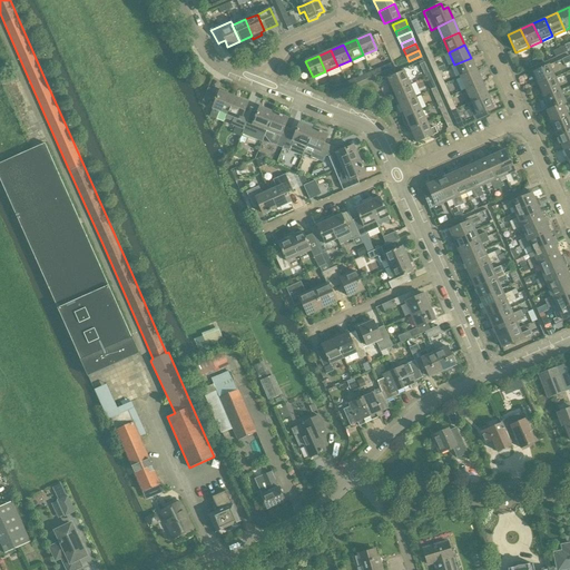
[(471,58),(454,65),(460,78),(477,70),(471,58)]
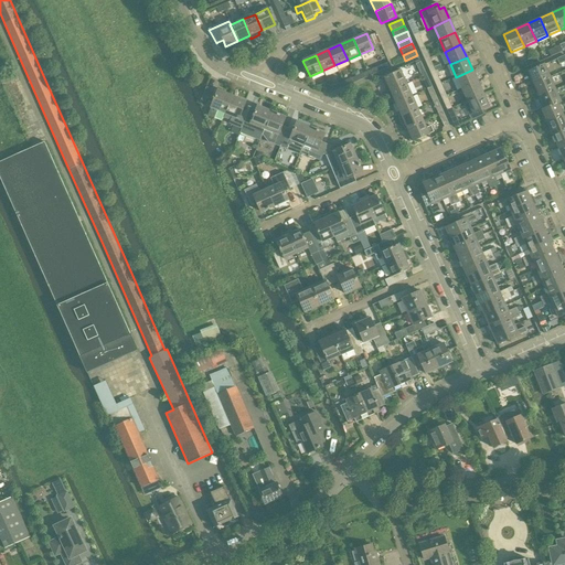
[(419,60),(414,62),(415,64),(420,77),(426,75),(420,62),(419,60)]
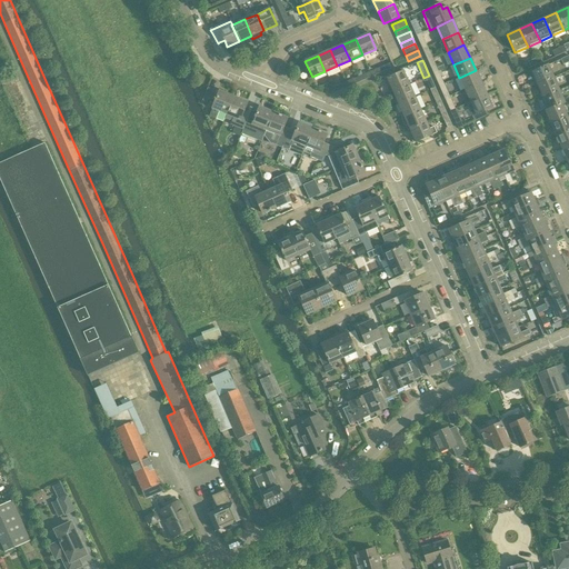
[(391,62),(377,69),(379,73),(393,68),(391,62)]
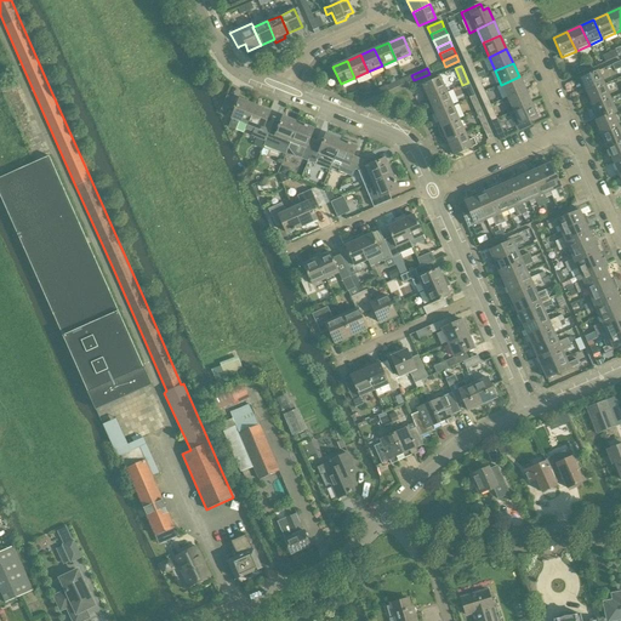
[(599,72),(581,79),(587,93),(600,87),(605,85),(599,72)]
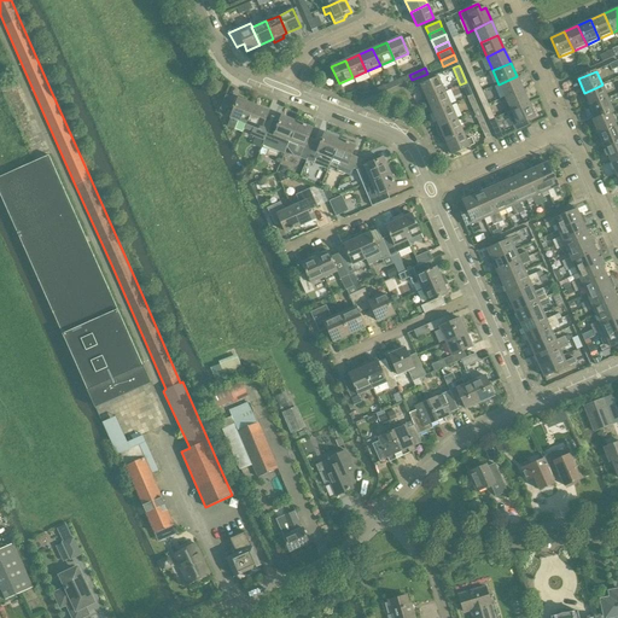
[(409,75),(396,81),(398,86),(407,82),(412,80),(409,75)]
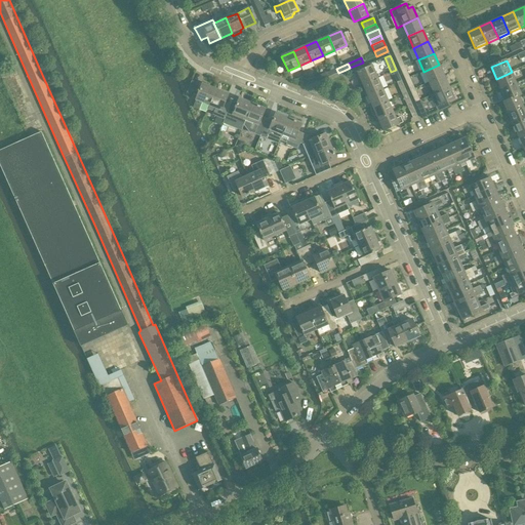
[(439,65),(423,72),(429,83),(444,76),(443,74),(442,73),(439,65)]
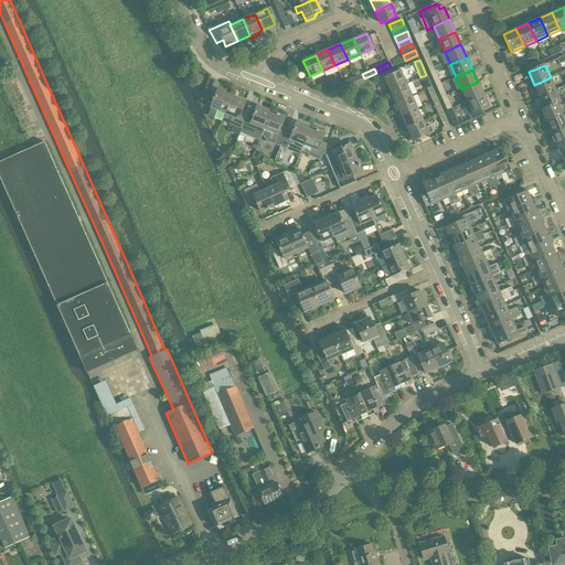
[(390,92),(406,84),(401,71),(392,74),(391,72),(380,76),(384,87),(387,86),(390,92)]
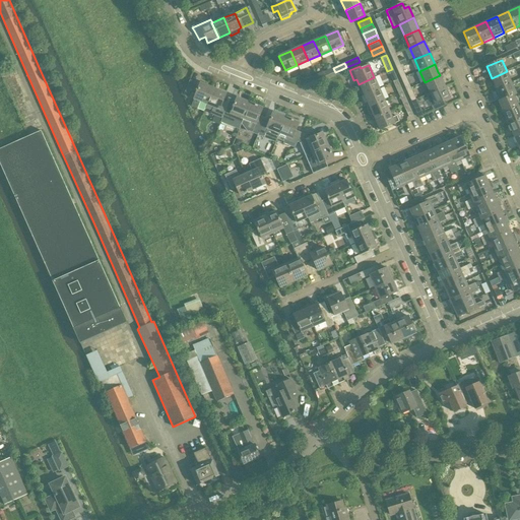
[(503,73),(492,78),(497,89),(512,83),(507,71),(503,73)]
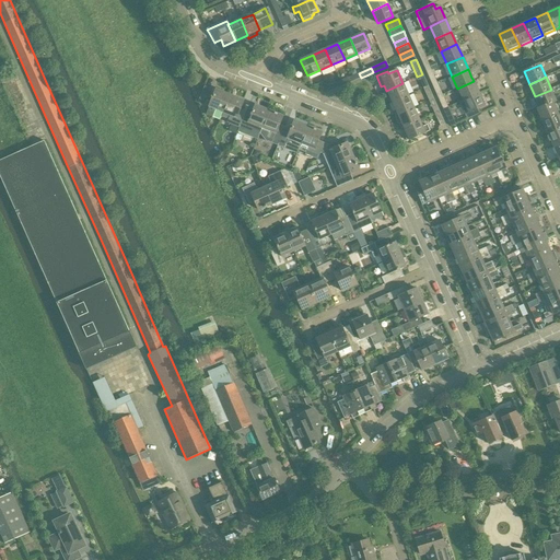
[(474,81),(457,89),(463,101),(479,94),(474,81)]
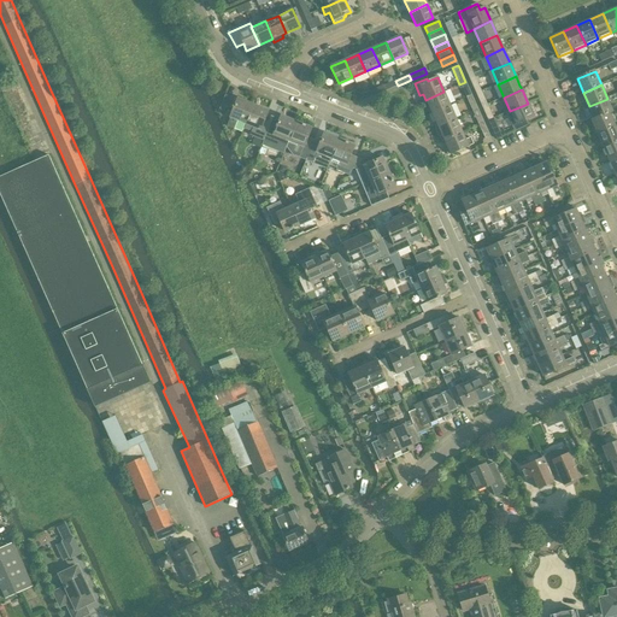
[(432,113),(450,105),(444,92),(425,100),(432,113)]
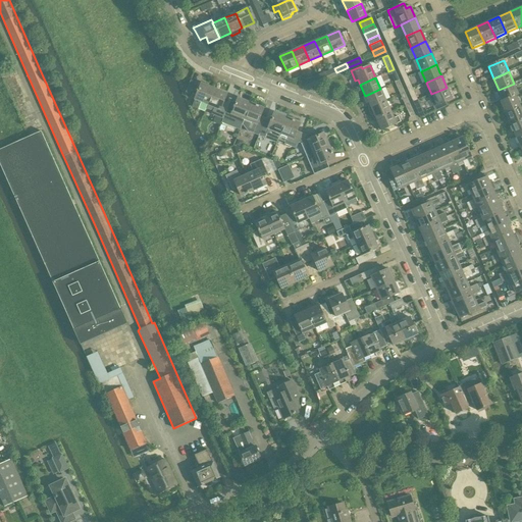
[(313,83),(311,79),(300,83),(302,88),(313,83)]
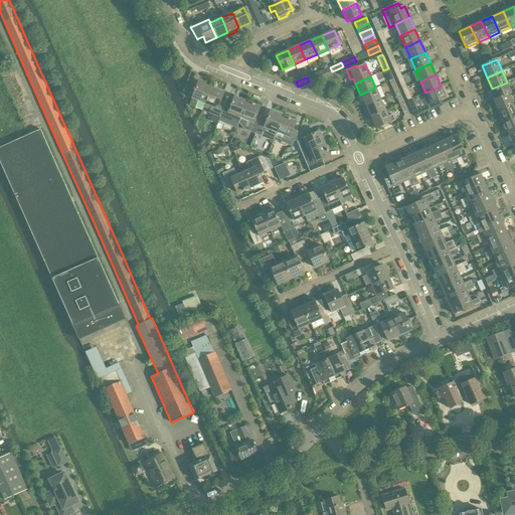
[(189,94),(194,81),(188,79),(183,92),(189,94)]
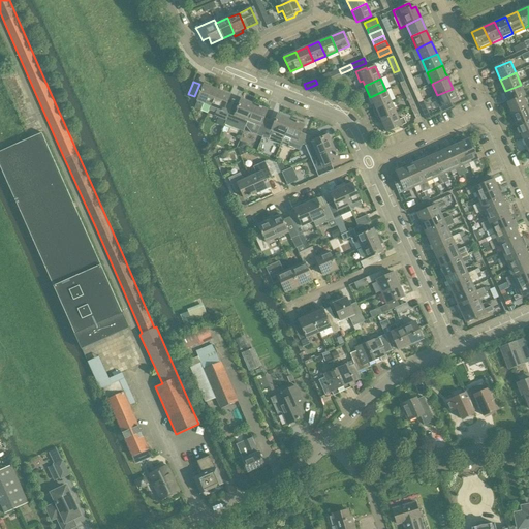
[(204,85),(194,109),(200,111),(204,103),(211,105),(211,104),(217,90),(204,85)]
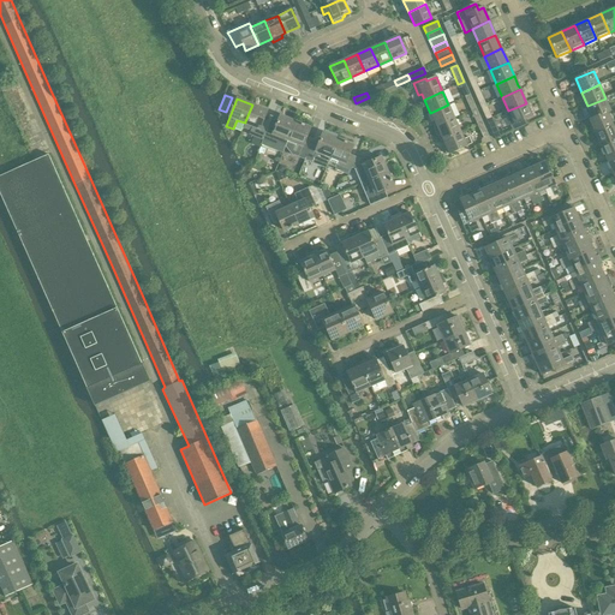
[(605,99),(587,106),(593,119),(593,120),(608,113),(611,112),(605,99)]
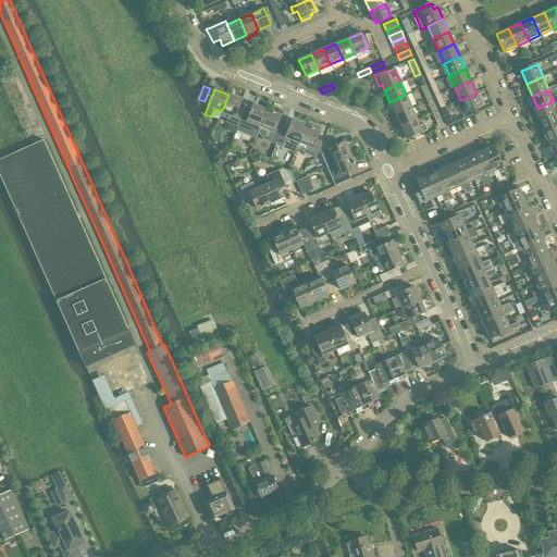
[(460,100),(457,102),(465,120),(479,113),(477,109),(482,106),(477,94),(460,100)]
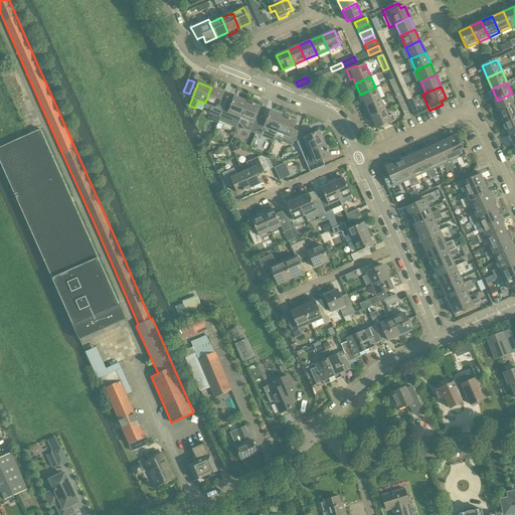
[(205,102),(205,103),(212,106),(209,113),(219,118),(221,112),(225,103),(220,101),(223,93),(211,88),(205,102)]
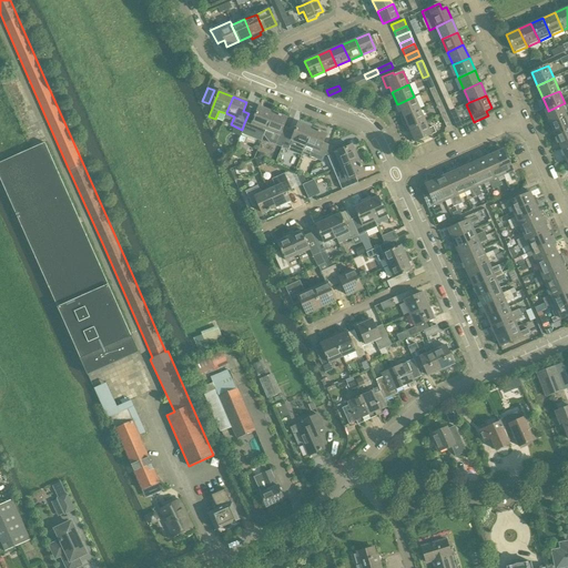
[(403,117),(419,109),(414,97),(397,104),(403,117)]
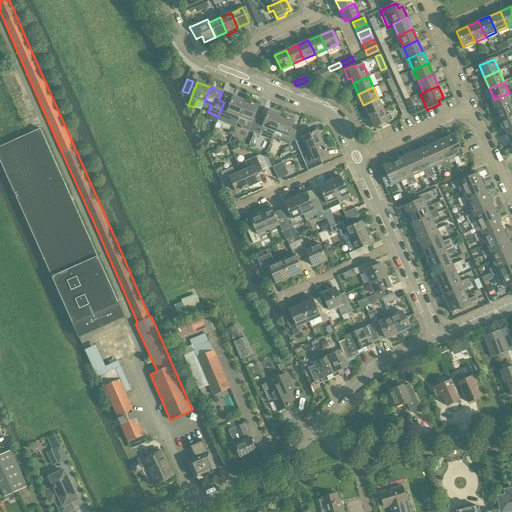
[(396,90),(392,92),(397,104),(401,102),(396,90)]
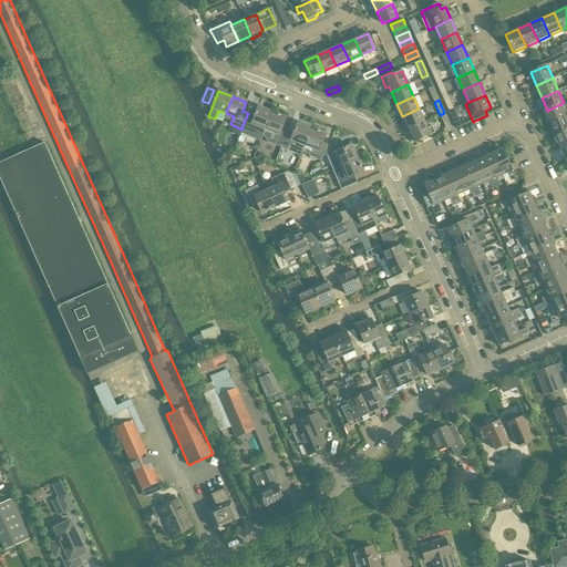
[(547,110),(544,111),(549,124),(566,116),(560,104),(547,111),(547,110)]
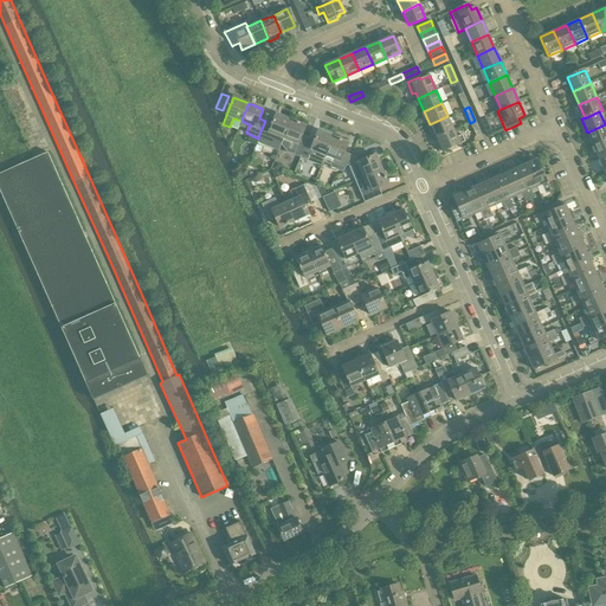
[(258,139),(257,142),(278,152),(281,144),(283,139),(290,121),(276,115),(272,123),(265,121),(260,131),(258,139)]
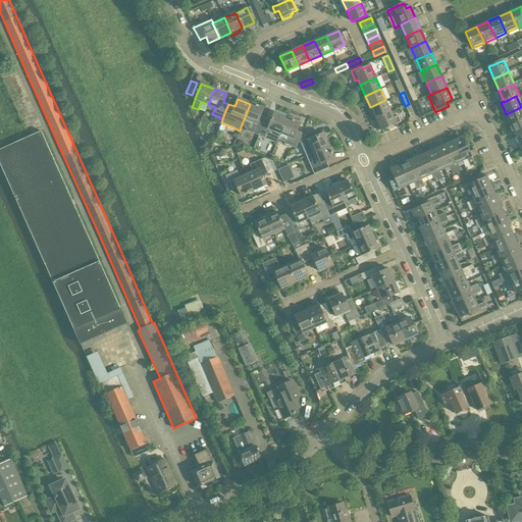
[(375,119),(390,112),(385,100),(370,107),(375,119)]
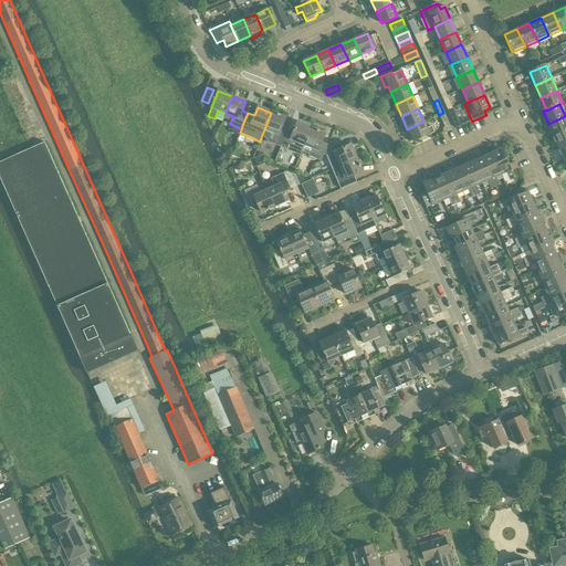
[(264,129),(262,135),(269,143),(270,140),(281,145),(287,128),(282,126),(285,118),(271,113),(264,129)]
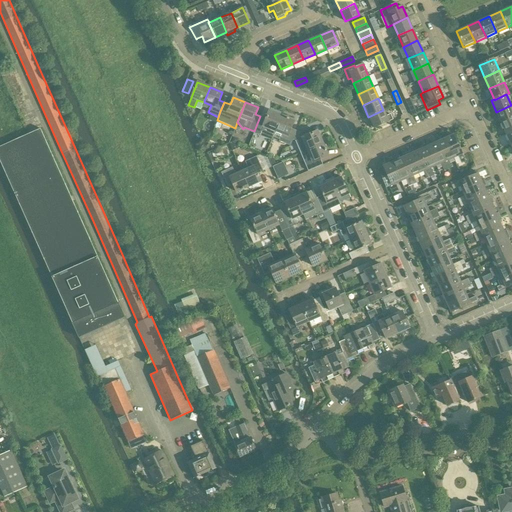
[(406,113),(401,102),(397,104),(402,115),(406,113)]
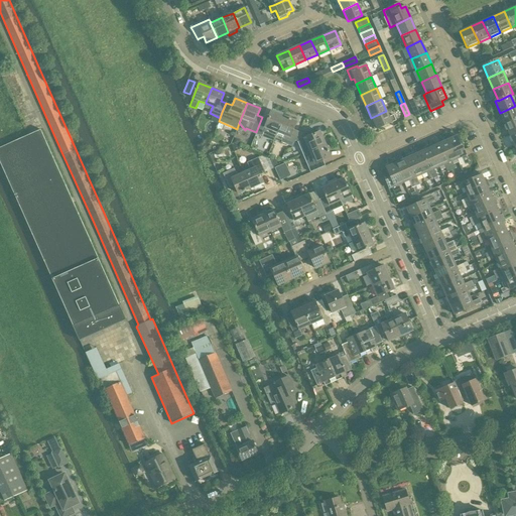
[(515,109),(515,106),(500,113),(505,124),(512,121),(515,119),(515,109)]
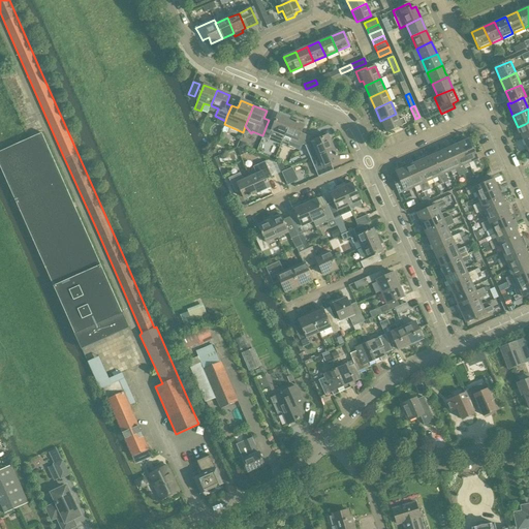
[(396,114),(380,121),(386,132),(405,124),(403,118),(399,120),(396,114)]
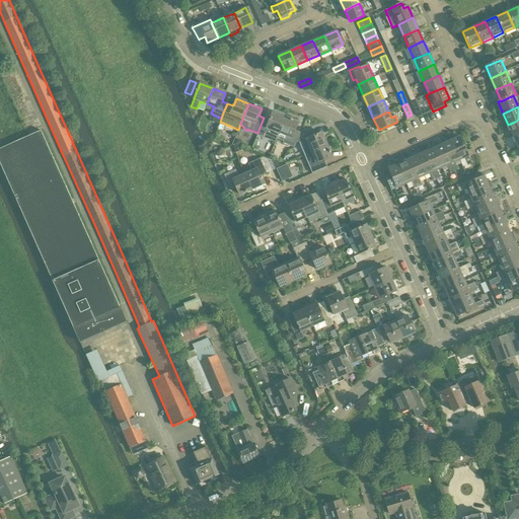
[(258,133),(257,135),(257,136),(263,138),(276,142),(277,139),(279,133),(285,118),(273,113),(270,121),(264,118),(257,133),(258,133)]
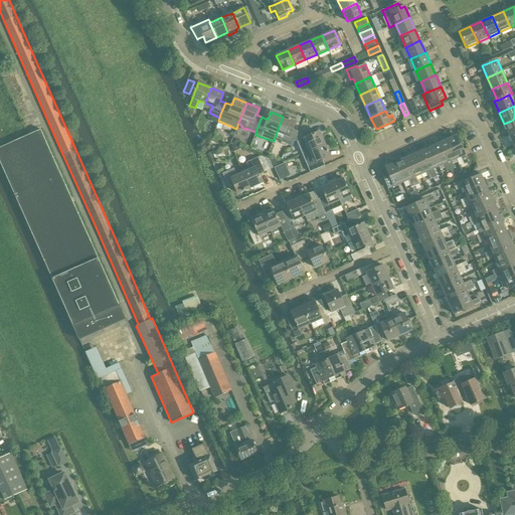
[(277,132),(275,138),(282,141),(281,142),(292,147),(294,141),(298,132),(292,130),(295,122),(283,117),(277,132)]
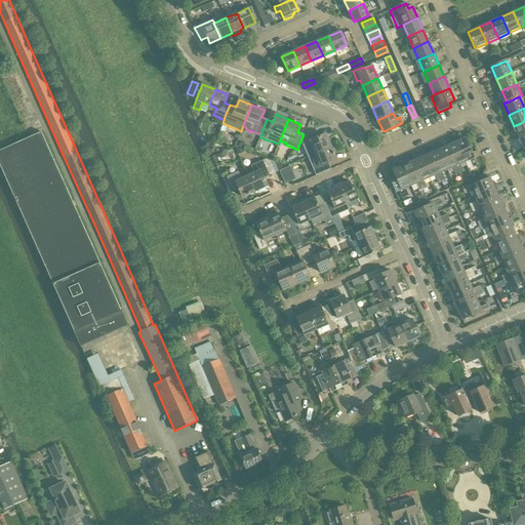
[(524,121),(521,123),(514,126),(519,137),(524,134),(524,121)]
